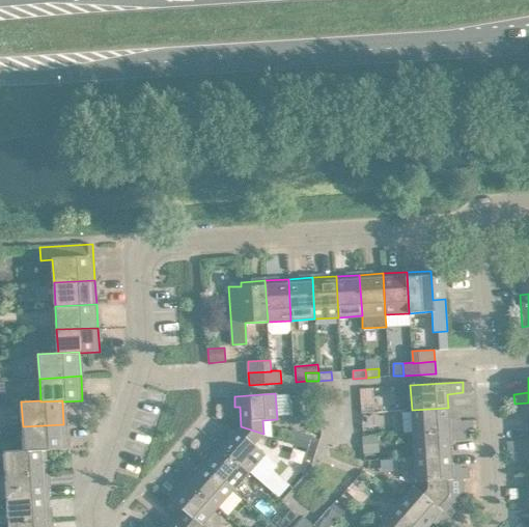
[(372,400),(361,400),(361,413),(373,413),(372,400)]
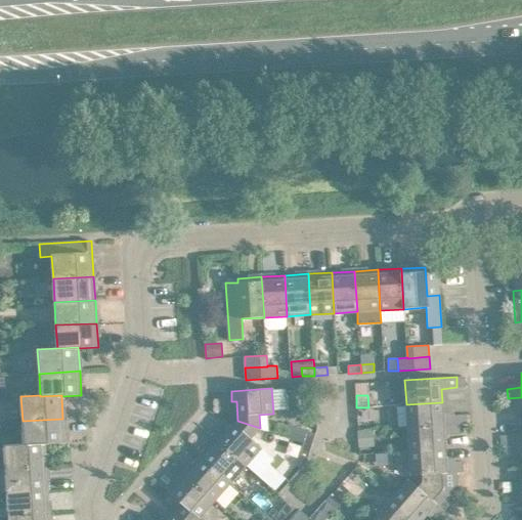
[(521,407),(521,397),(508,398),(508,408),(521,407)]
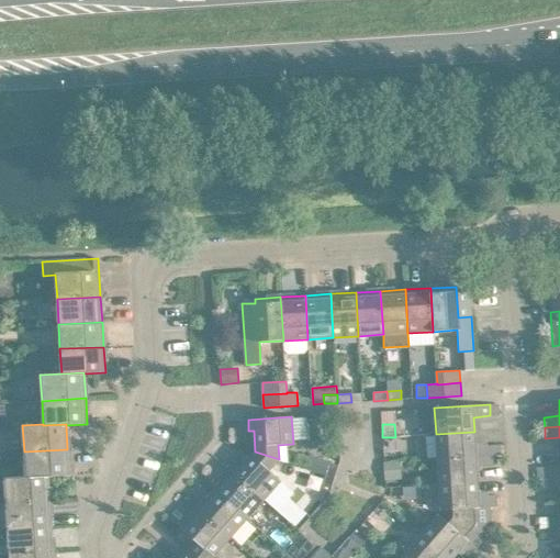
[(436,434),(437,459),(493,455),(492,445),(474,446),(474,432),(436,434)]
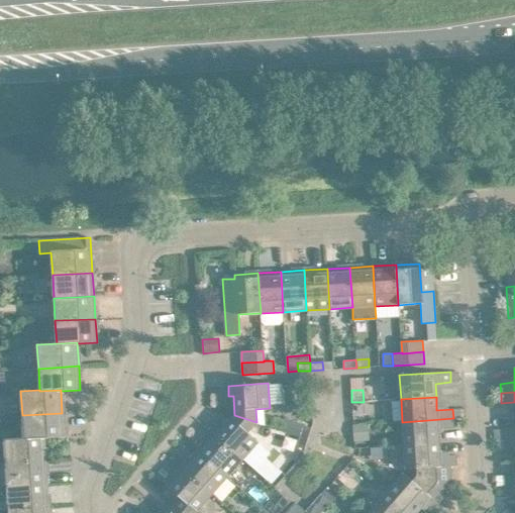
[(22,415),(23,437),(23,438),(44,437),(44,438),(64,436),(62,413),(22,415)]
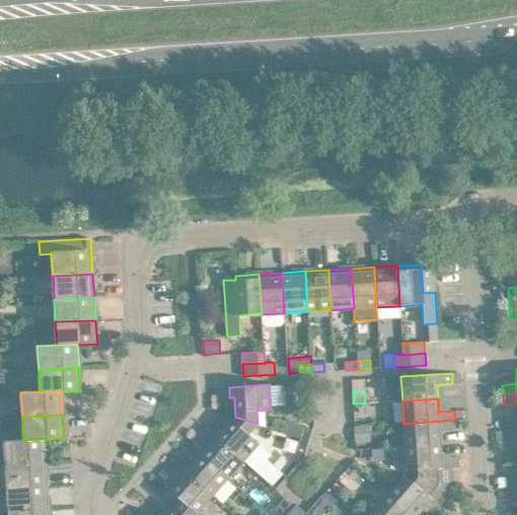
[(219,428),(213,435),(243,461),(259,443),(248,434),(257,424),(235,417),(223,431),(219,428)]
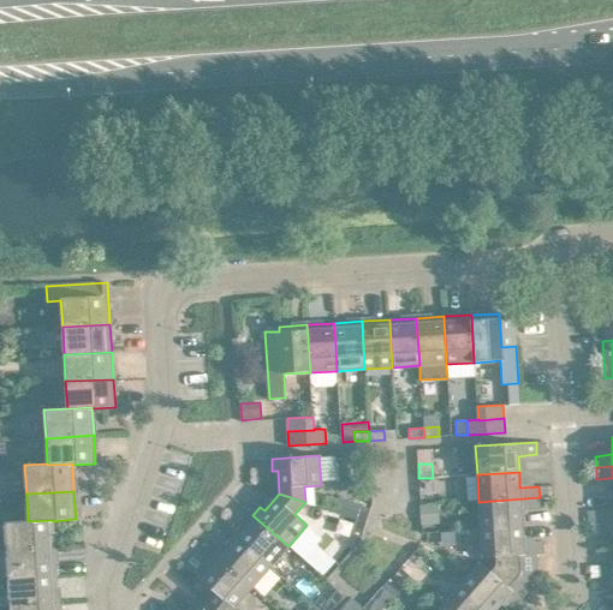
[(478,502),(481,528),(523,526),(522,510),(540,509),(540,497),(478,502)]
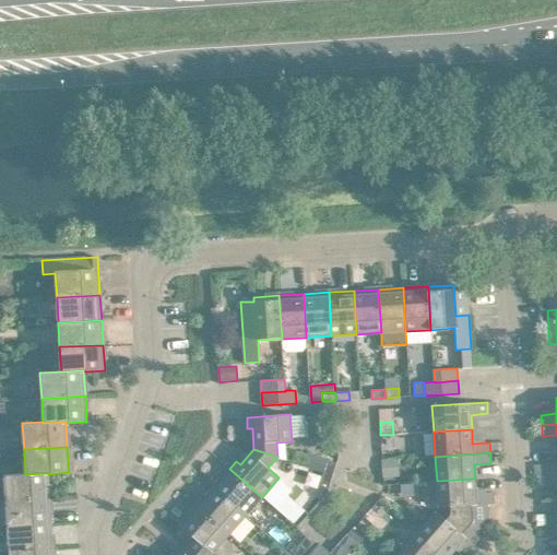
[(307,453),(303,465),(323,473),(328,460),(307,453)]
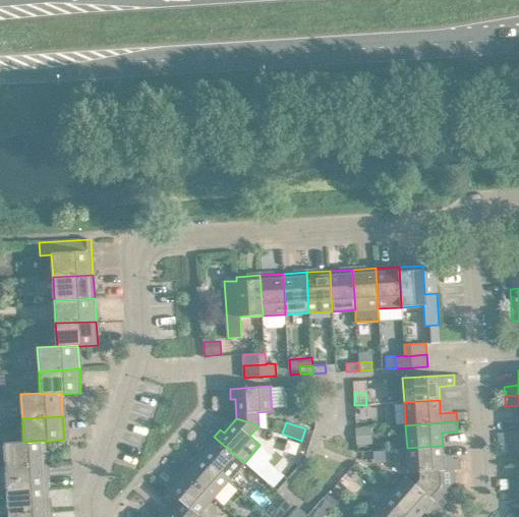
[(370,426),(356,427),(357,445),(372,444),(370,426)]
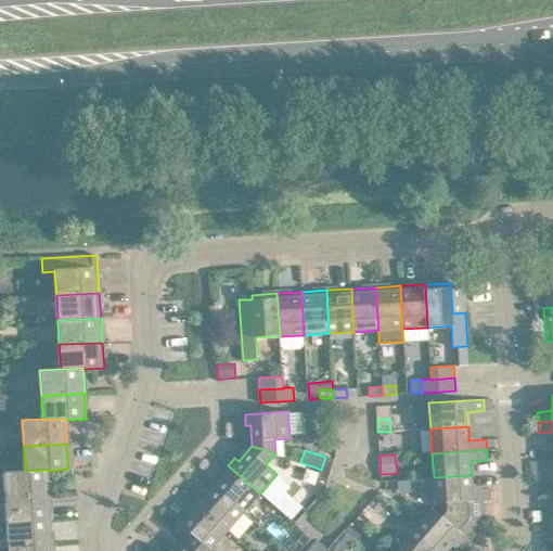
[(325,457),(321,470),(330,472),(334,459),(325,457)]
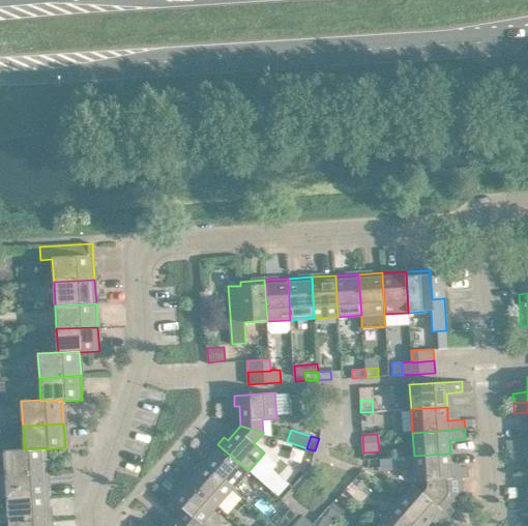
[(527,439),(516,440),(516,450),(527,448),(527,439)]
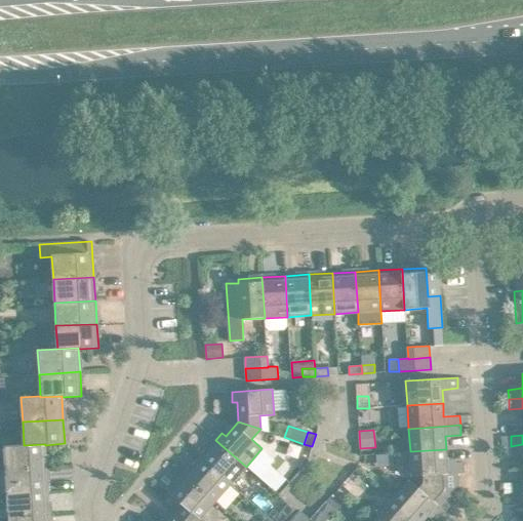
[(511,436),(500,437),(501,446),(511,446),(511,436)]
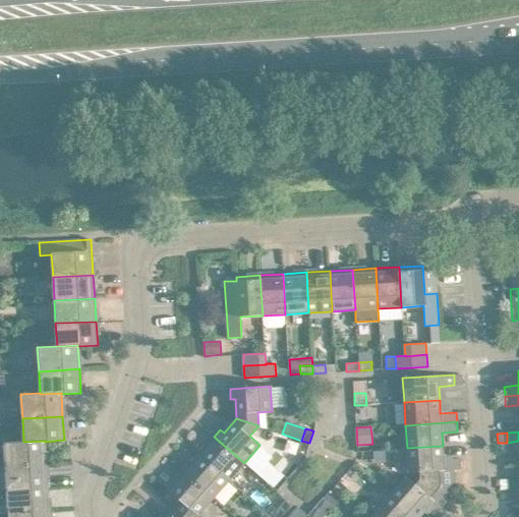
[(214,437),(198,454),(229,480),(244,463),(214,437)]
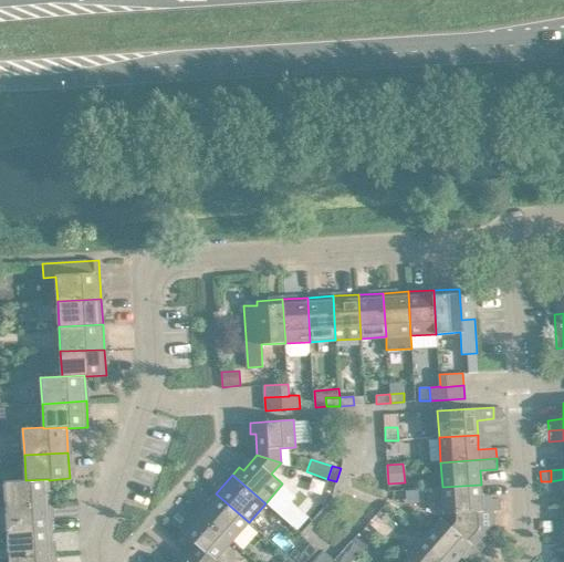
[(4,481),(6,507),(50,505),(49,480),(49,479),(25,480),(25,479),(4,481)]
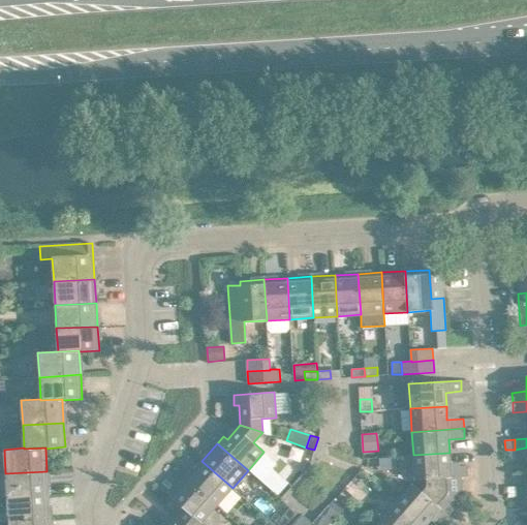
[(314,450),(306,448),(303,460),(310,462),(314,450)]
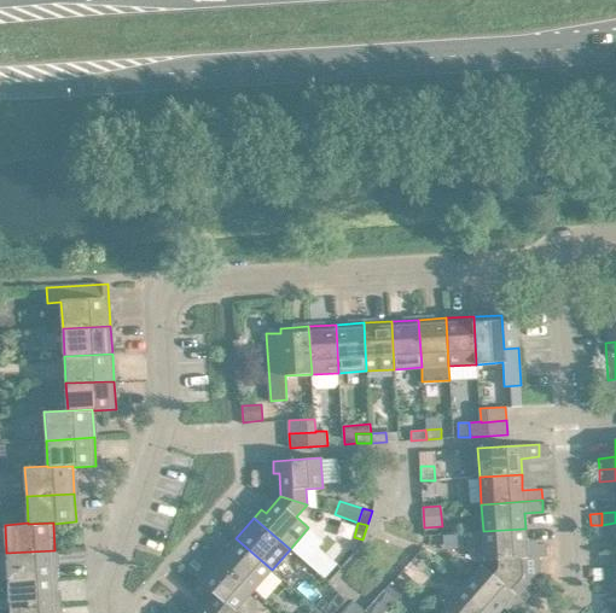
[(615,535),(615,523),(602,525),(603,536),(615,535)]
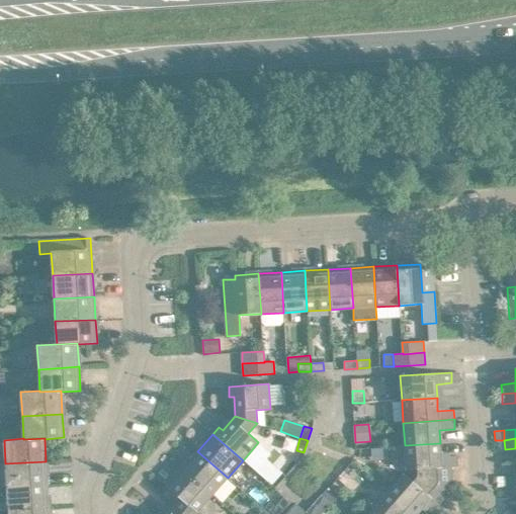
[(504,440),(495,440),(496,450),(505,449),(504,440)]
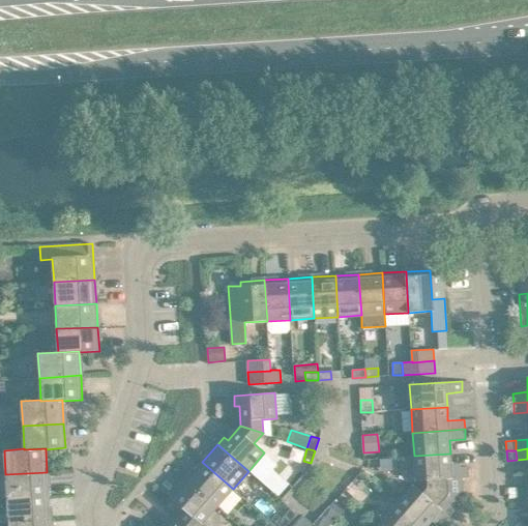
[(427,479),(427,488),(465,500),(464,496),(463,496),(462,477),(468,477),(467,466),(450,467),(450,454),(414,456),(415,480),(427,479)]
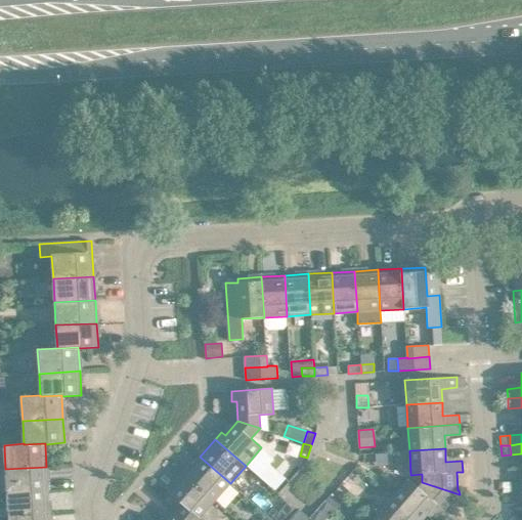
[(200,457),(184,474),(215,501),(230,483),(200,457)]
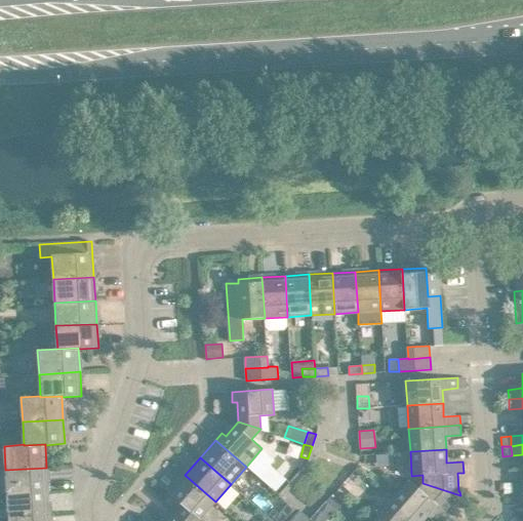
[(5,470),(7,493),(48,491),(46,468),(5,470)]
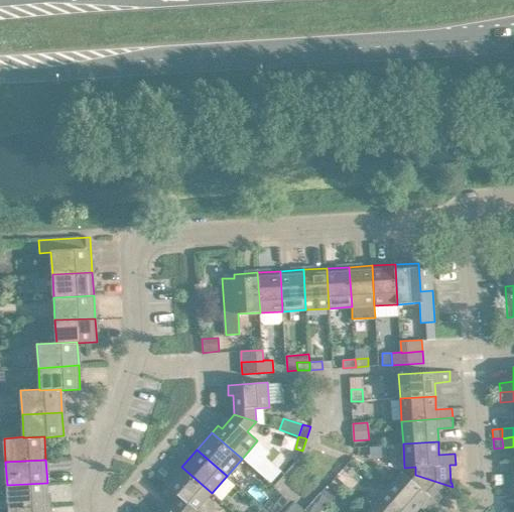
[(165,484),(176,494),(176,493),(196,510),(197,510),(212,493),(181,467),(165,484)]
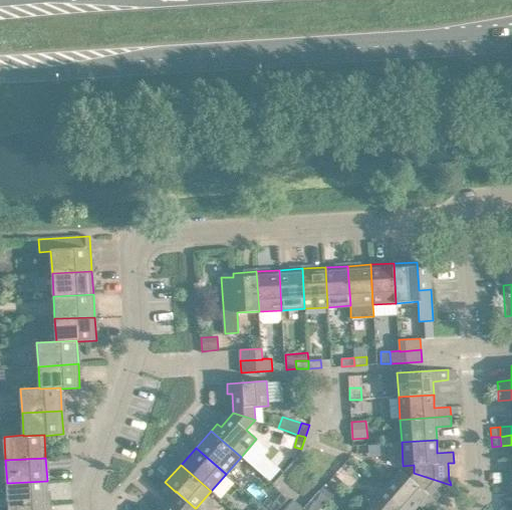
[(401,471),(386,489),(409,509),(415,509),(421,502),(429,509),(435,509),(439,504),(435,500),(447,487),(448,488),(451,485),(414,473),(409,478),(401,471)]
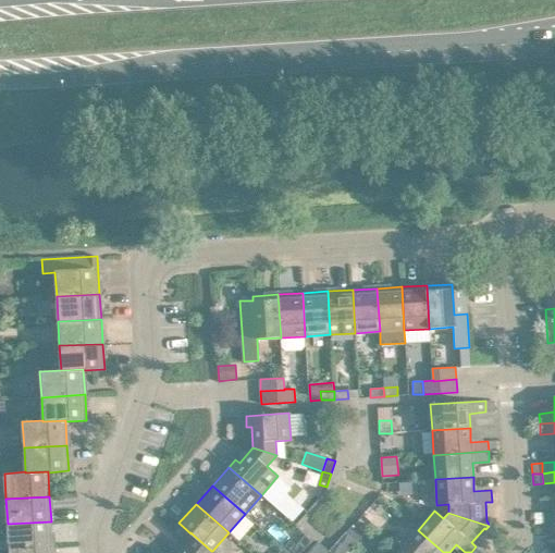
[(554,511),(545,512),(545,523),(554,521),(554,511)]
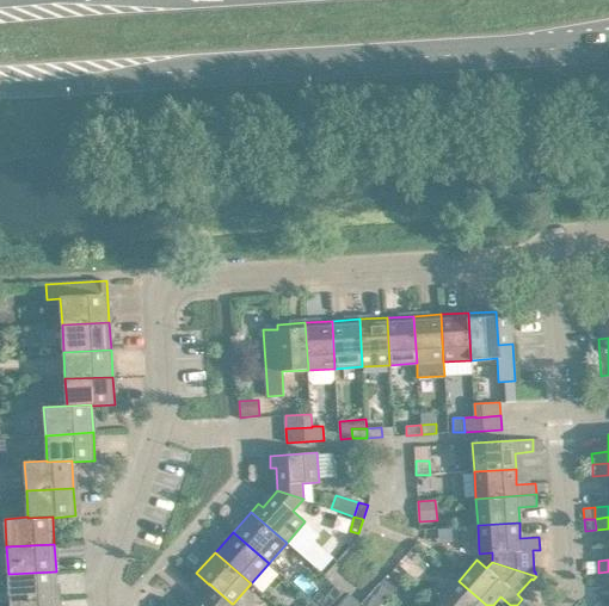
[(598,561),(586,562),(588,574),(598,573),(598,561)]
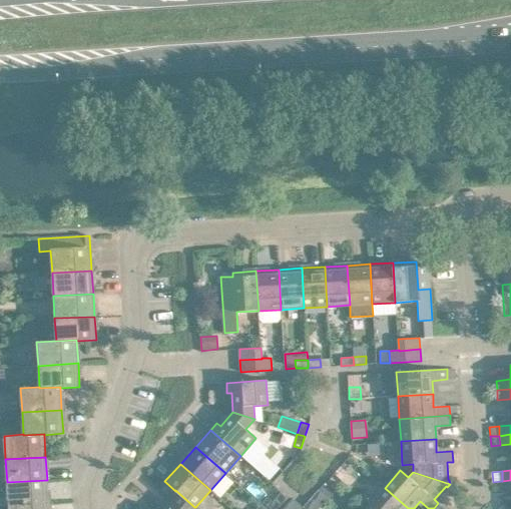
[(7,482),(8,505),(48,502),(47,480),(7,482)]
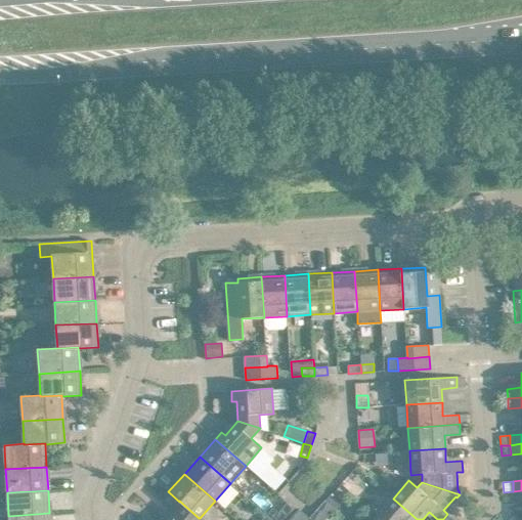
[(521,501),(521,490),(513,491),(514,502),(521,501)]
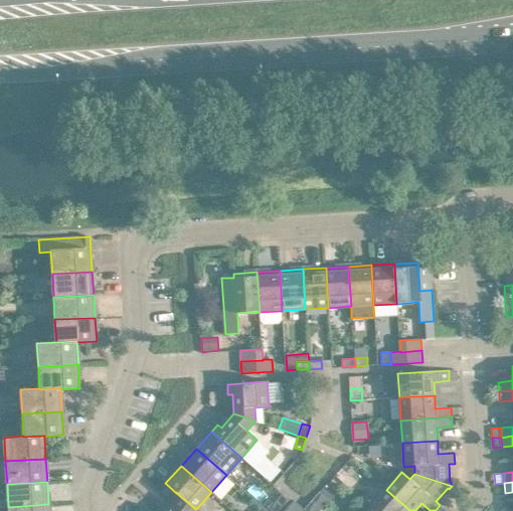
[(327,484),(319,492),(329,501),(330,502),(337,494),(327,484)]
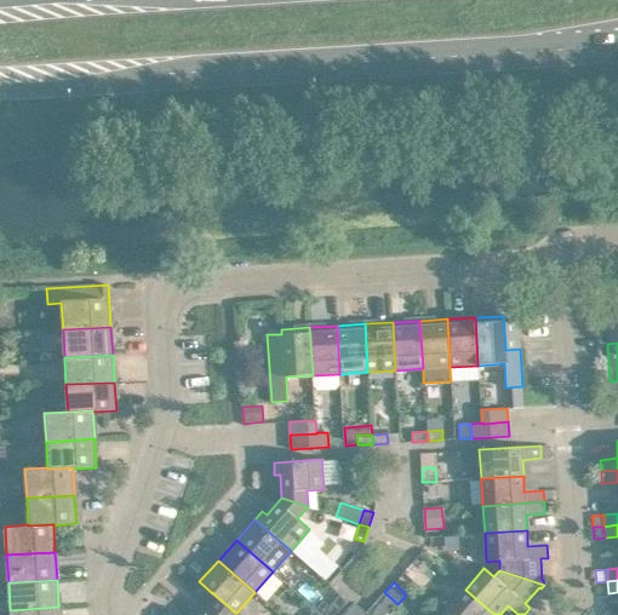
[(465,590),(447,610),(451,614),(493,614),(465,590)]
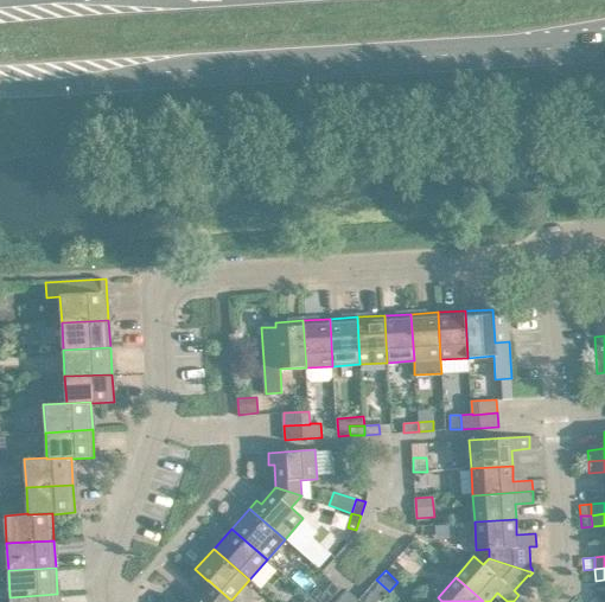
[(208,581),(190,600),(191,601),(233,601),(231,600),(230,600),(208,580),(208,581)]
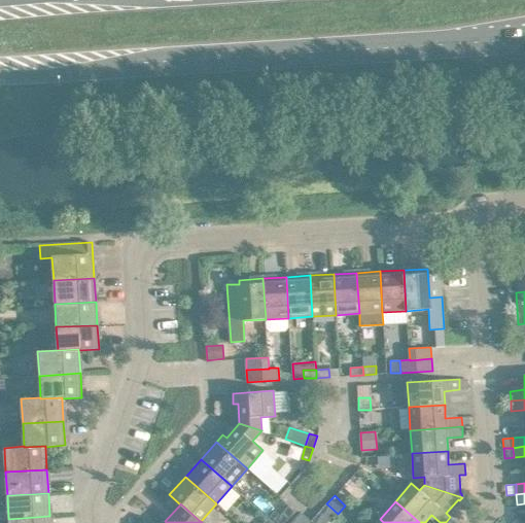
[(286,521),(294,512),(294,511),(288,506),(280,516),(286,521)]
